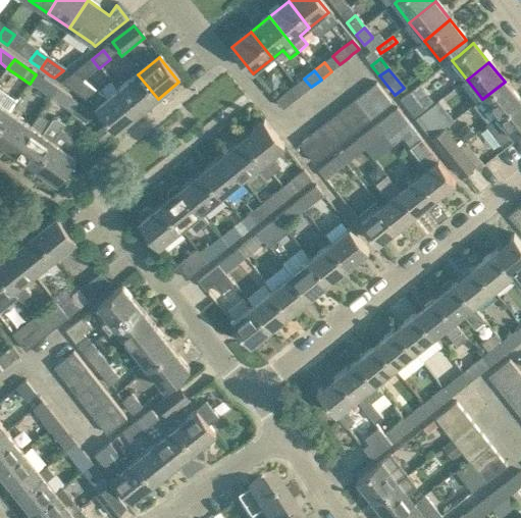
[(37,90),(50,99),(57,90),(36,74),(30,84),(38,90),(37,90)]
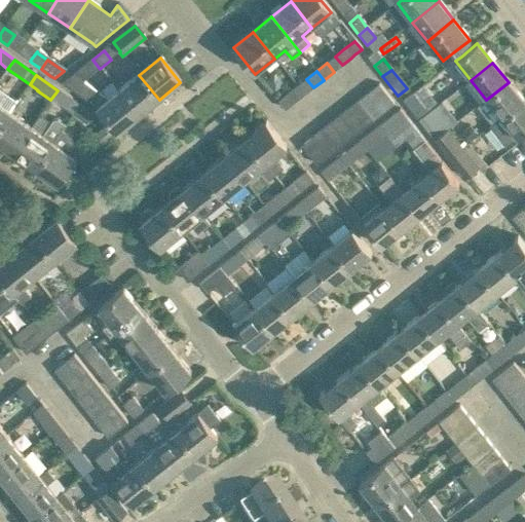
[(104,117),(117,134),(138,116),(118,91),(107,100),(83,82),(74,75),(63,84),(97,108),(104,117)]
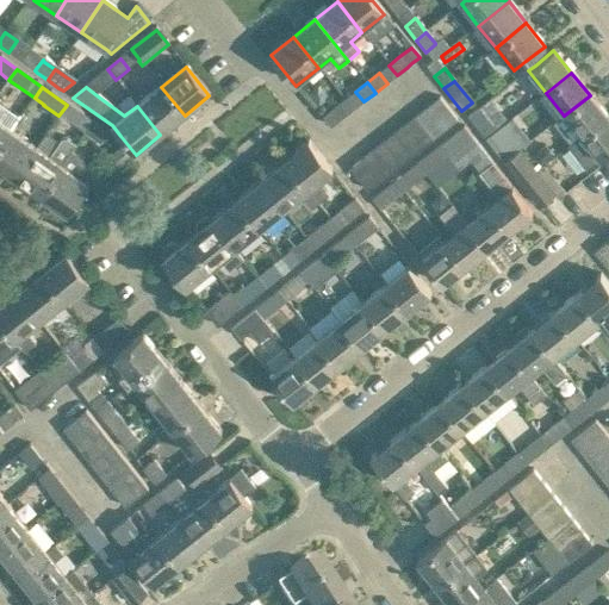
[(185,116),(161,87),(137,106),(160,135),(185,116)]
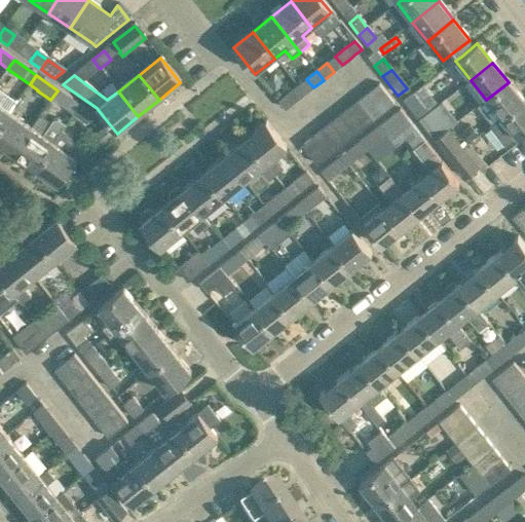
[(486,100),(501,118),(523,102),(509,82),(486,100)]
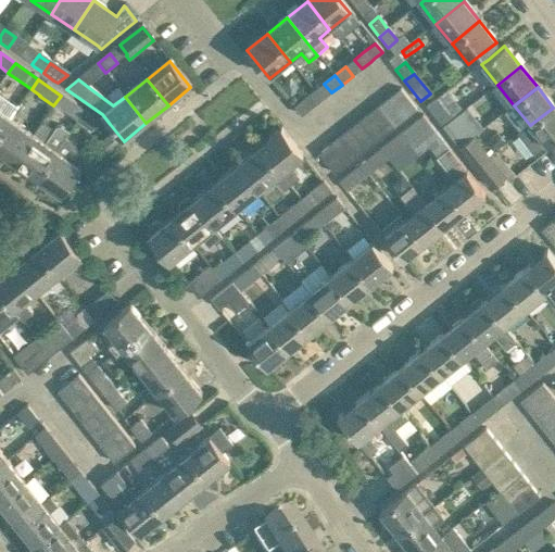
[(417,110),(401,90),(390,98),(406,118),(417,110)]
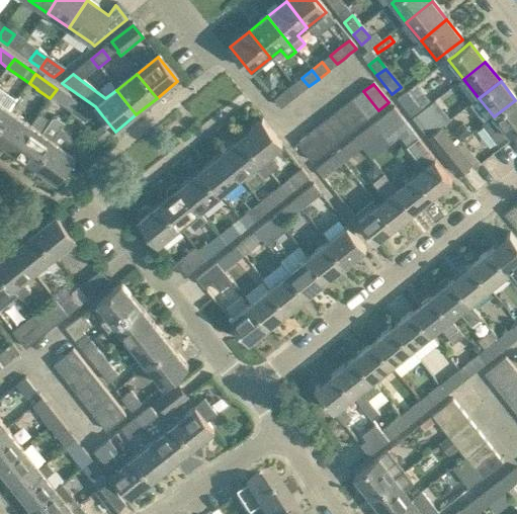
[(73,114),(80,105),(57,89),(50,98),(64,108),(65,108),(73,114)]
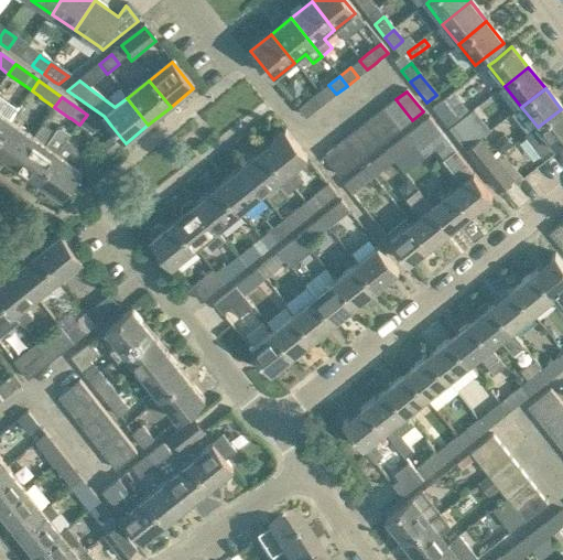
[(0,136),(10,122),(18,110),(0,98),(0,136)]
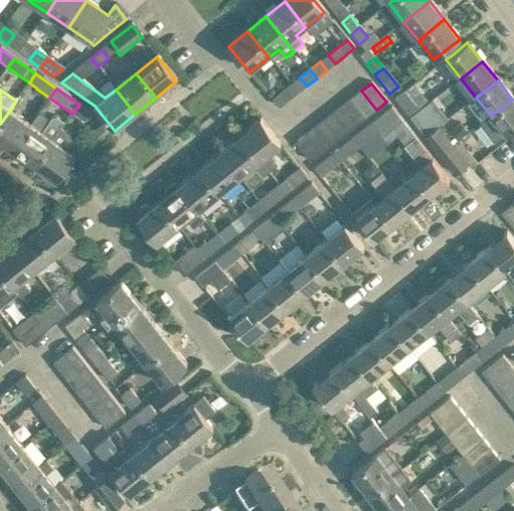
[(352,99),(367,118),(376,110),(361,91),(352,99)]
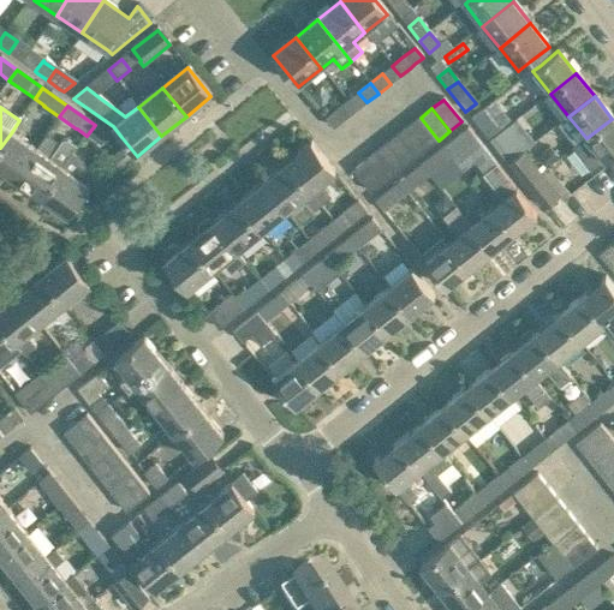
[(338,109),(325,120),(333,130),(345,120),(338,109)]
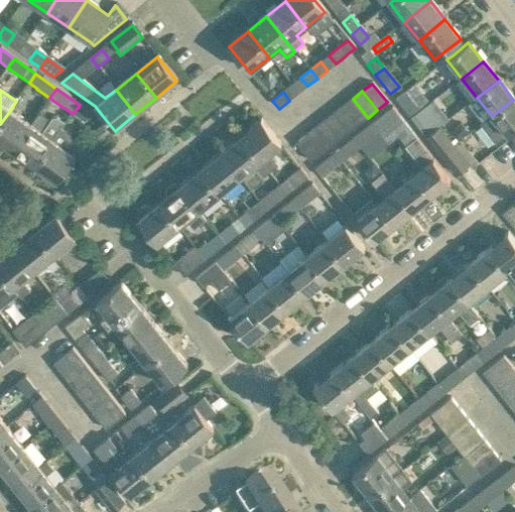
[(404,94),(395,100),(410,120),(419,112),(404,94)]
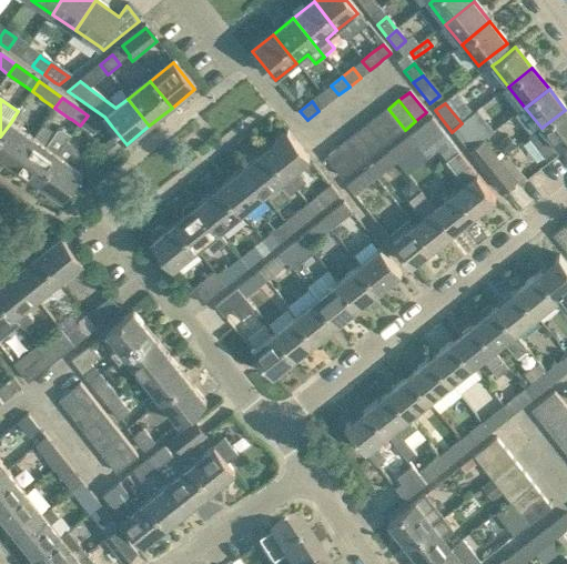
[(388,109),(378,117),(394,138),(405,130),(388,109)]
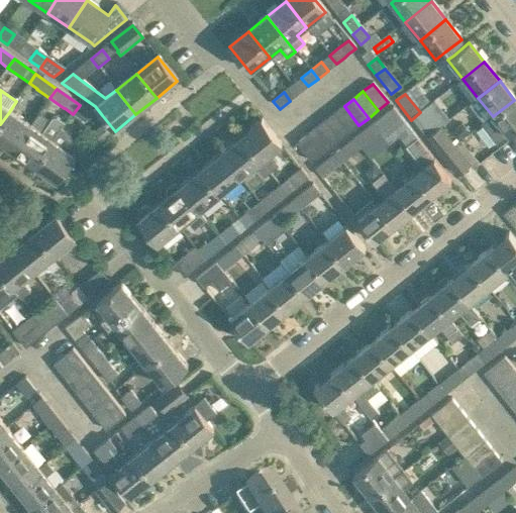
[(481,126),(484,130),(496,145),(509,136),(515,129),(515,101),(514,100),(493,116),(481,126)]
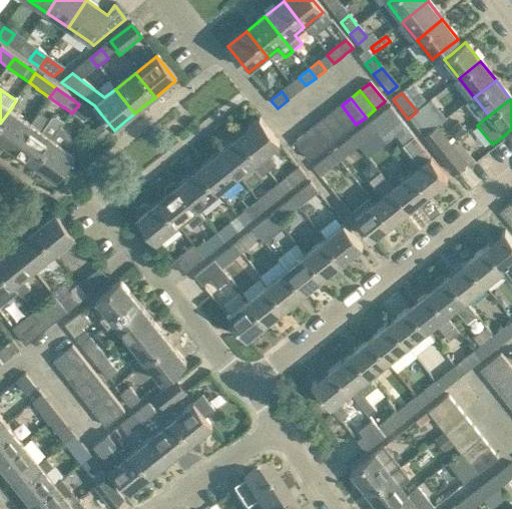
[(83,121),(89,113),(90,112),(79,104),(72,113),(83,121)]
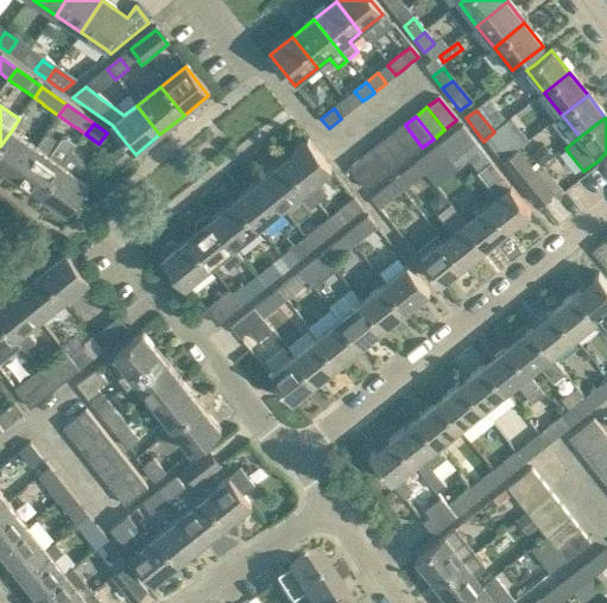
[(411,157),(422,147),(405,125),(393,134),(411,157)]
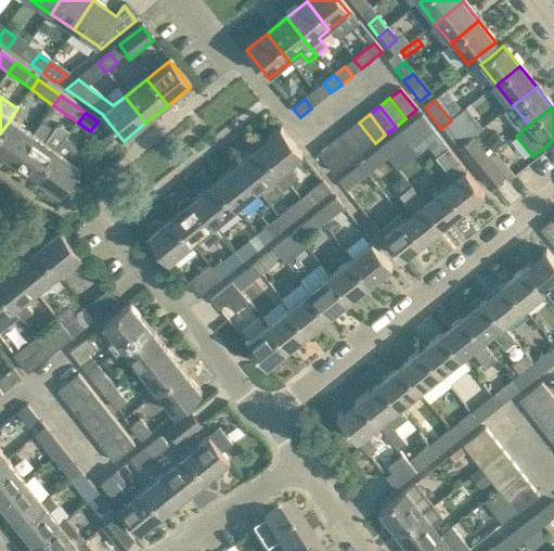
[(409,143),(429,127),(422,116),(400,133),(409,143)]
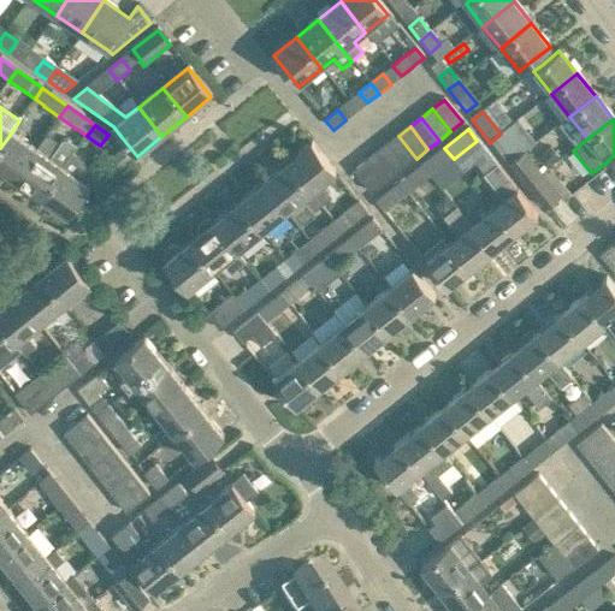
[(0,171),(15,182),(36,150),(11,134),(0,148),(0,171)]
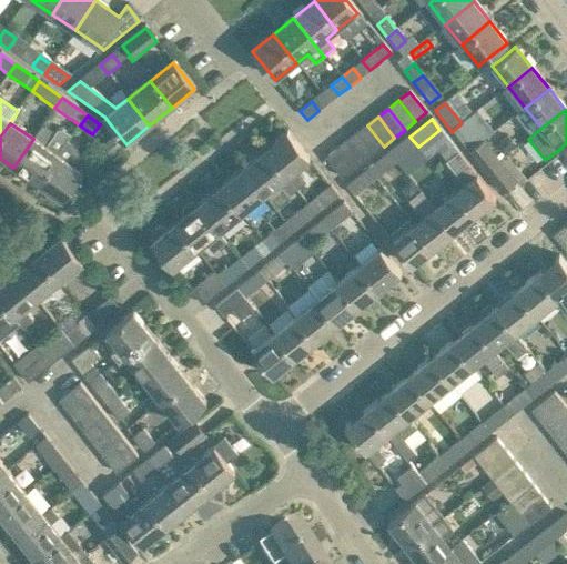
[(478,144),(462,123),(452,132),(469,152),(478,144)]
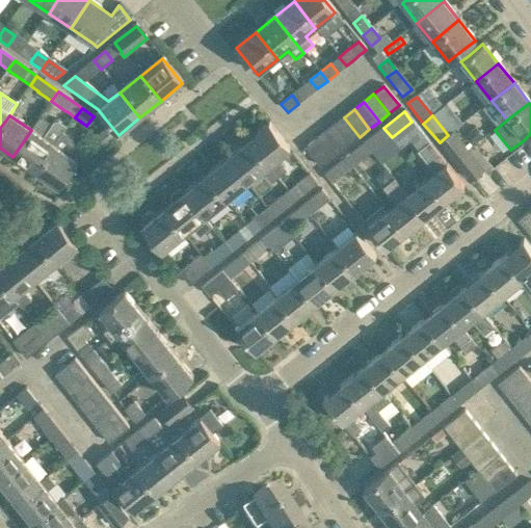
[(335,126),(350,144),(360,137),(344,117),(335,126)]
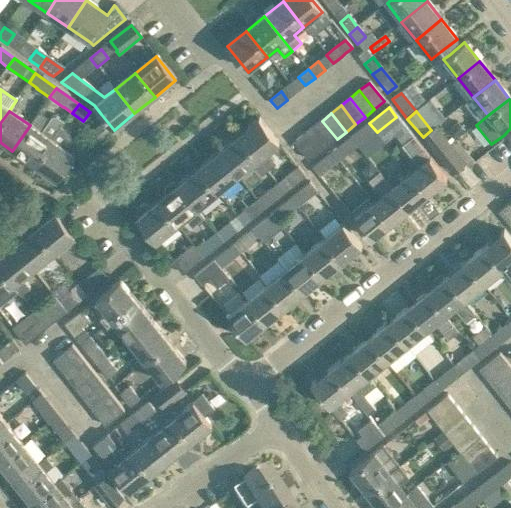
[(41,133),(30,125),(12,151),(35,167),(61,129),(60,128),(63,123),(55,118),(52,119),(41,133)]
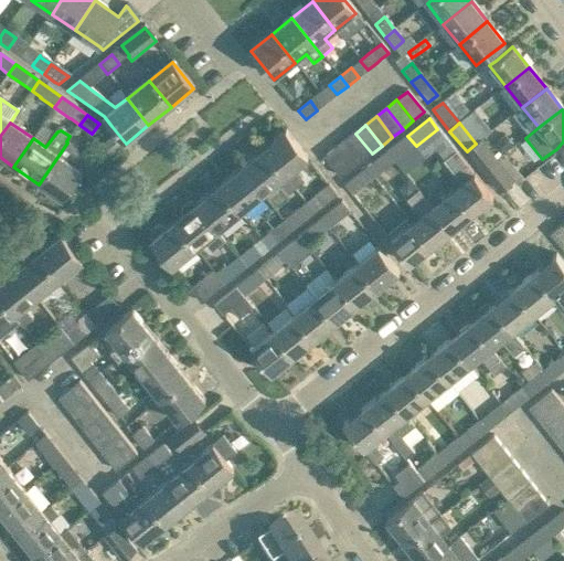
[(294,170),(307,160),(286,133),(263,151),(294,190),(304,182),(294,170)]
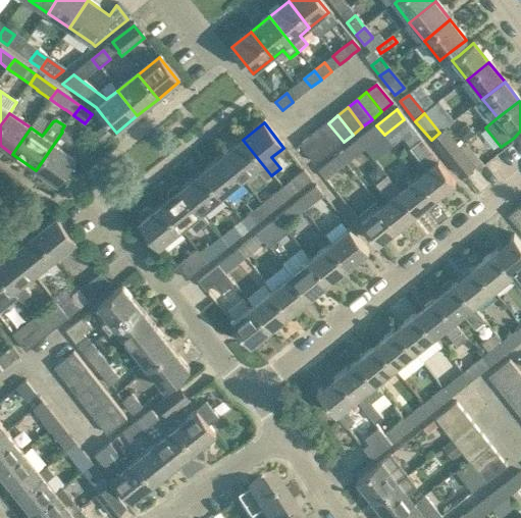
[(333,150),(344,142),(328,123),(318,131),(333,150)]
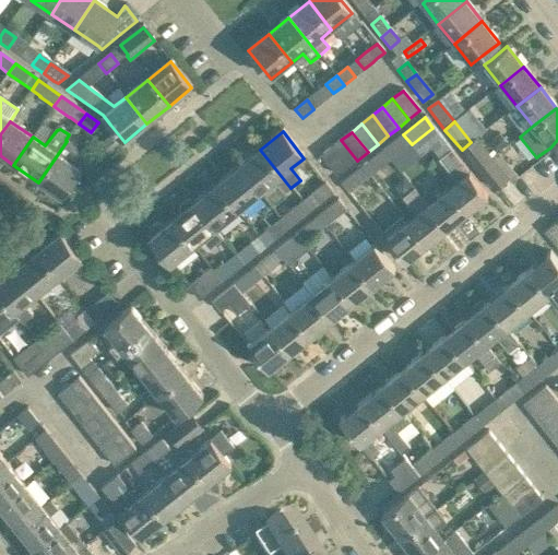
[(391,161),(411,145),(412,144),(403,134),(383,151),(391,161)]
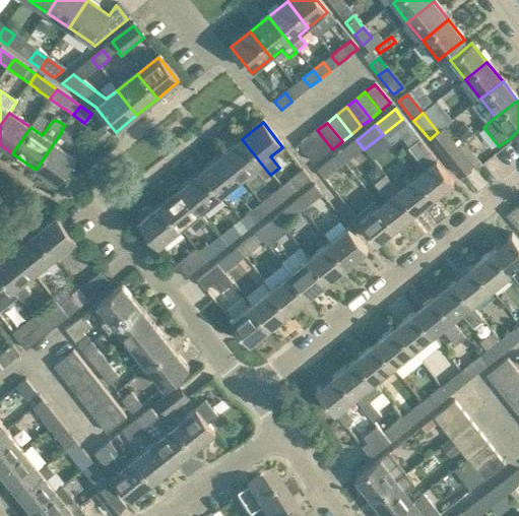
[(103,127),(93,134),(101,143),(110,136),(103,127)]
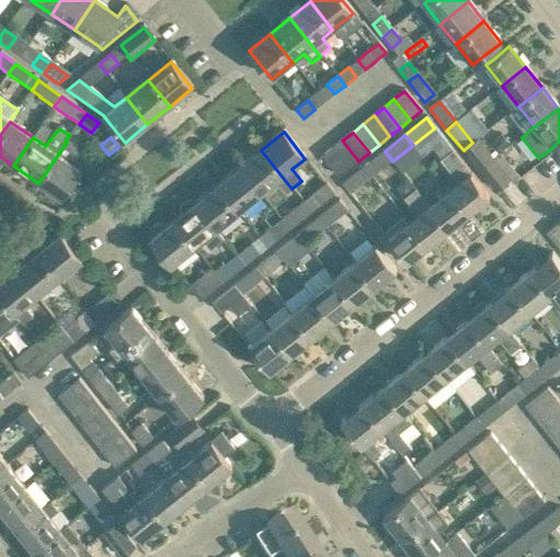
[(500,137),(492,144),(501,152),(507,146),(500,137)]
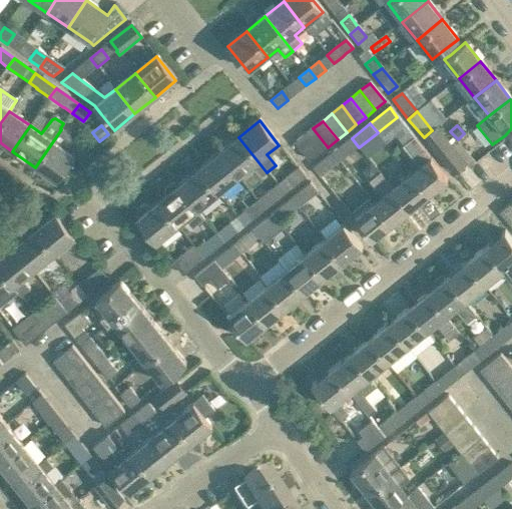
[(436,127),(432,130),(424,137),(439,156),(451,146),(436,127)]
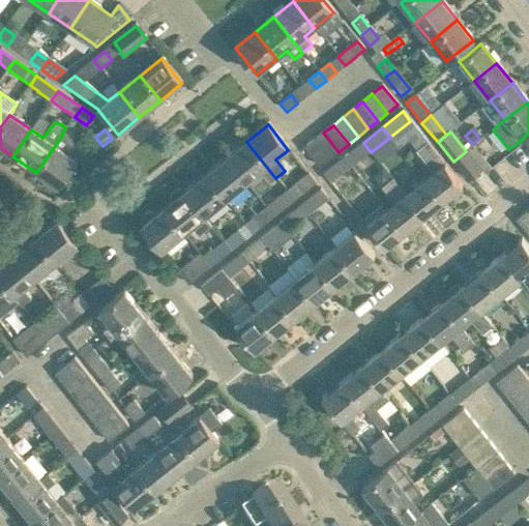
[(328,161),(335,154),(339,152),(323,133),(314,141),(328,161)]
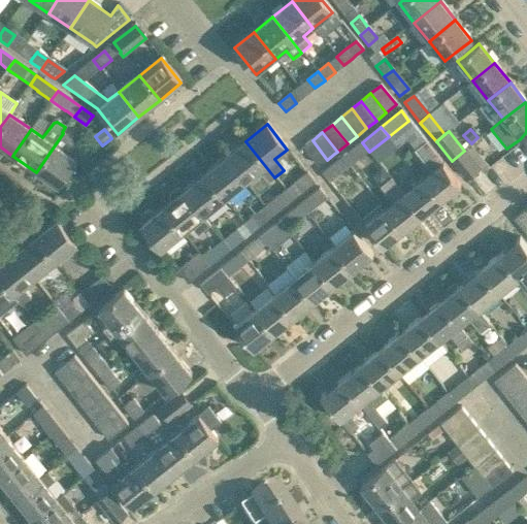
[(63,133),(36,172),(57,187),(75,160),(83,150),(70,141),(71,139),(63,133)]
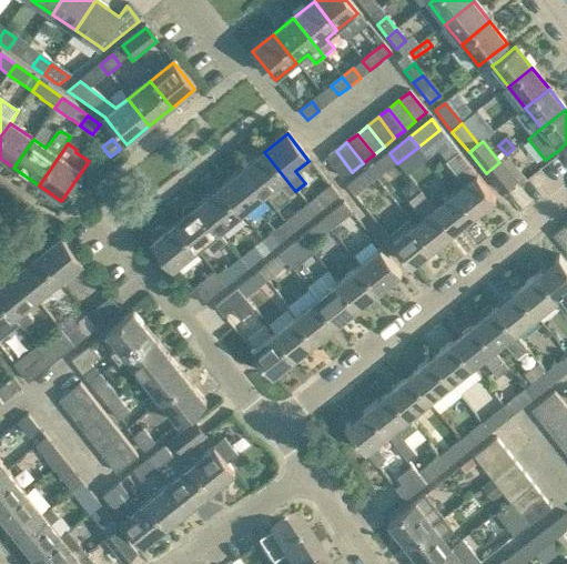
[(325,159),(342,180),(352,172),(336,151),(325,159)]
